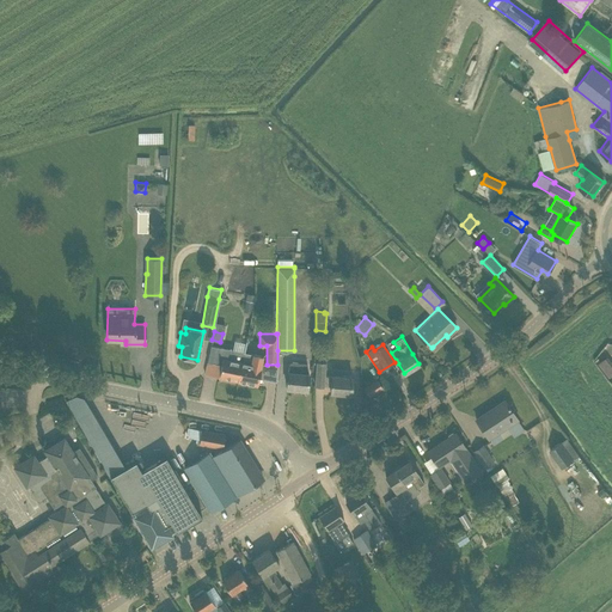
[(204,374),(238,381),(242,361),(244,352),(210,346),(204,374)]
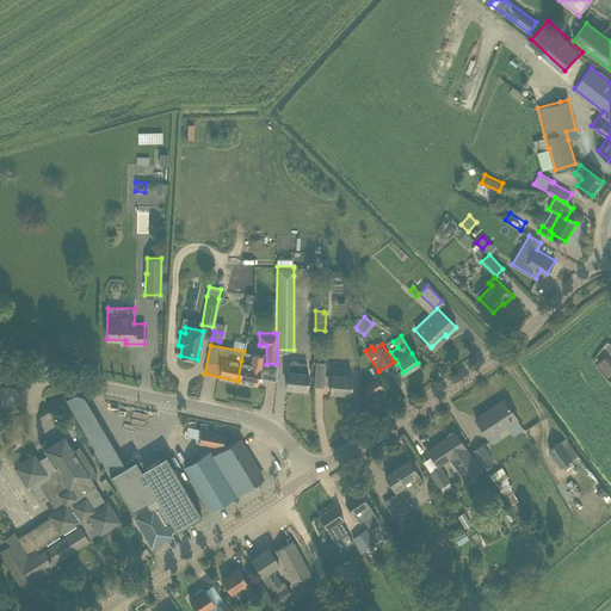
[(241,360),(238,381),(257,384),(263,355),(244,351),(241,360)]
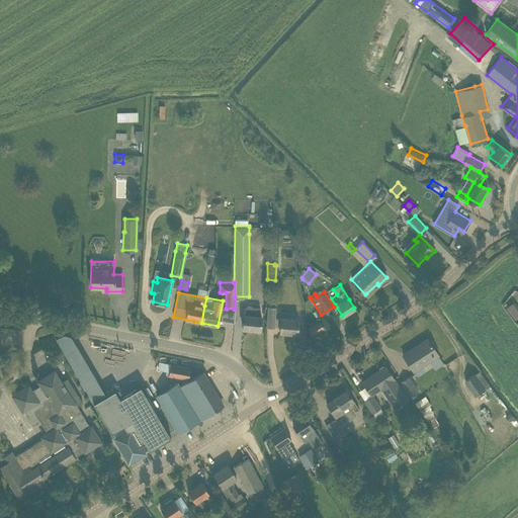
[(516,319),(517,318),(517,306),(515,301),(508,307),(516,319)]
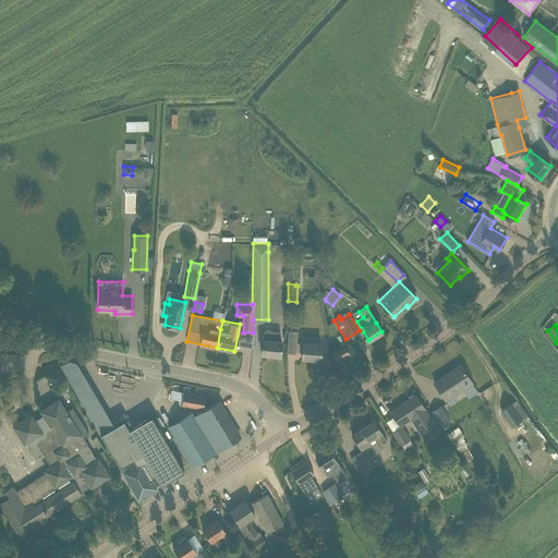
[(295,342),(296,330),(289,329),(287,352),(295,352),(295,351),(302,352),(301,358),(320,359),(322,342),(301,341),(301,342),(295,342)]
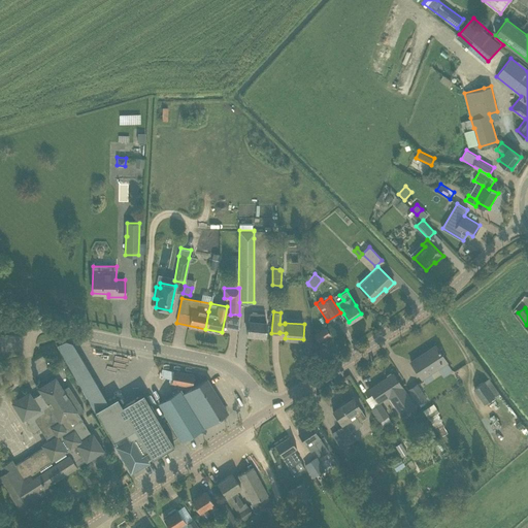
[(266,321),(264,321),(264,314),(252,312),(250,314),(246,335),(265,336),(266,321)]
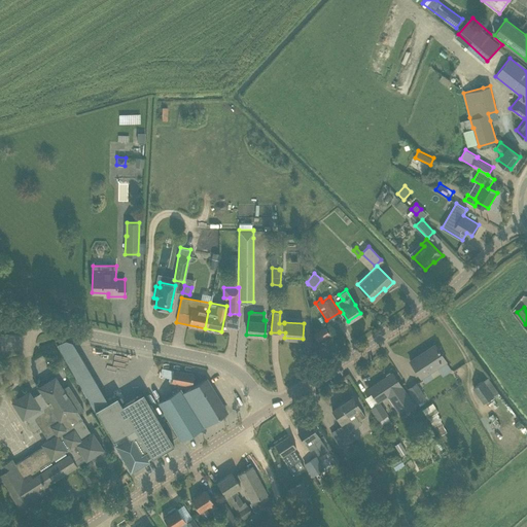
[(313,334),(317,341),(329,334),(325,326),(313,334)]
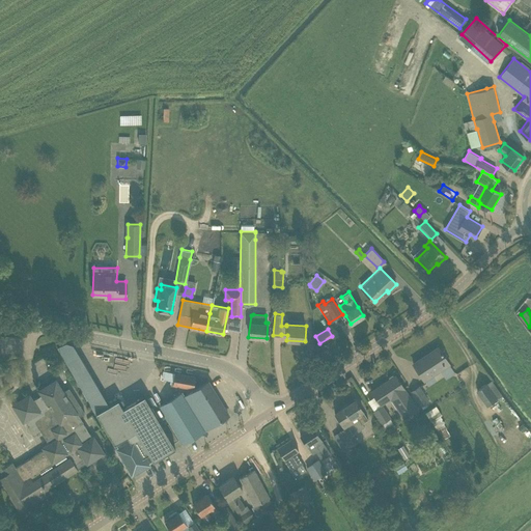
[(415,366),(424,381),(434,374),(437,380),(443,374),(440,371),(449,365),(438,347),(429,353),(431,355),(415,366)]
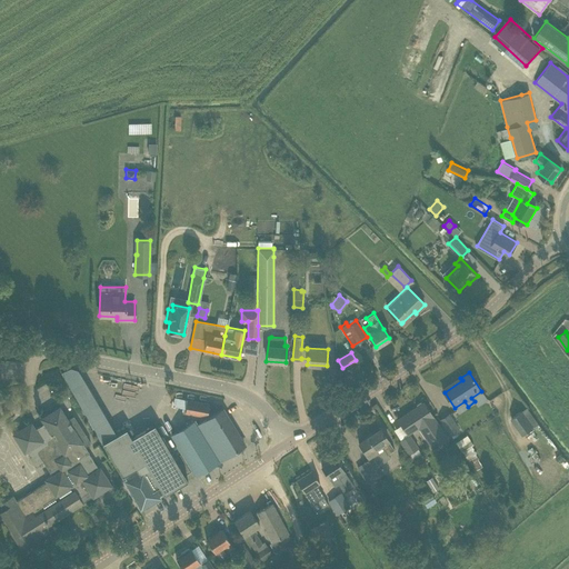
[(185,412),(207,416),(209,403),(177,398),(176,406),(186,408),(185,412)]
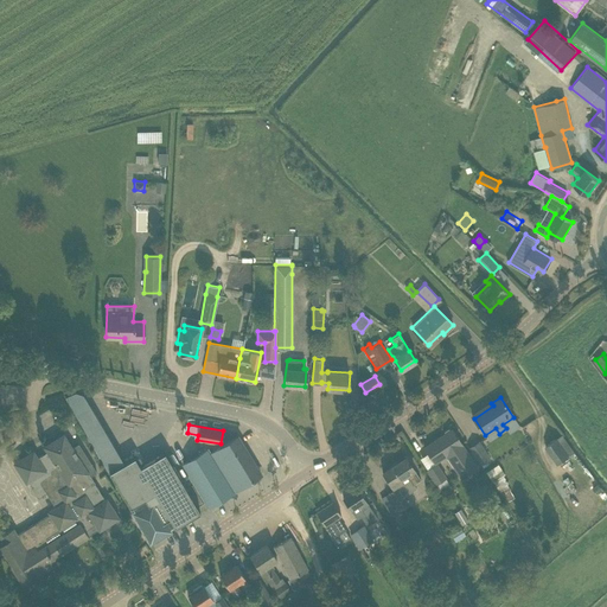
[(445,434),(425,447),(435,464),(426,470),(435,484),(446,477),(436,462),(446,455),(461,479),(477,467),(459,439),(452,429),(451,430),(449,429),(447,428),(443,430),(443,433),(445,434)]
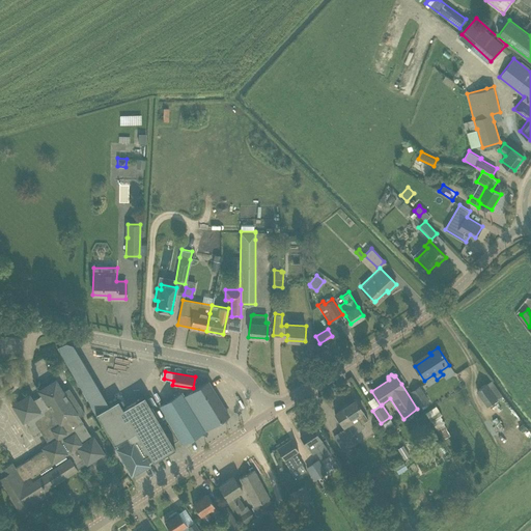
[(476,390),(487,406),(502,394),(492,379),(476,390)]
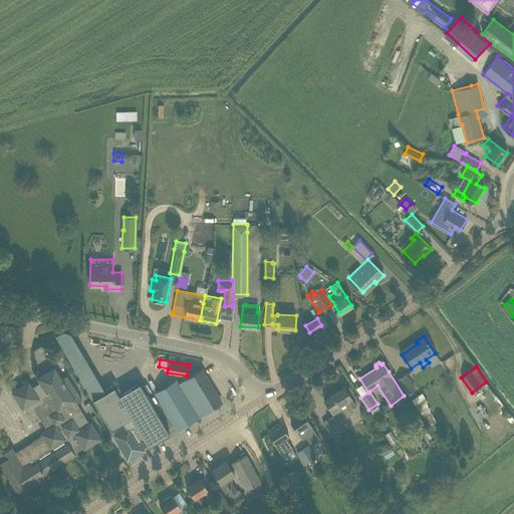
[(46,429),(46,430),(51,427),(58,428),(64,438),(73,432),(79,442),(80,442),(80,443),(84,450),(101,439),(94,429),(93,430),(80,410),(80,409),(77,404),(82,401),(66,375),(61,378),(53,367),(37,377),(39,382),(32,387),(28,380),(11,392),(22,409),(24,408),(26,411),(25,411),(32,422),(39,418),(46,429)]
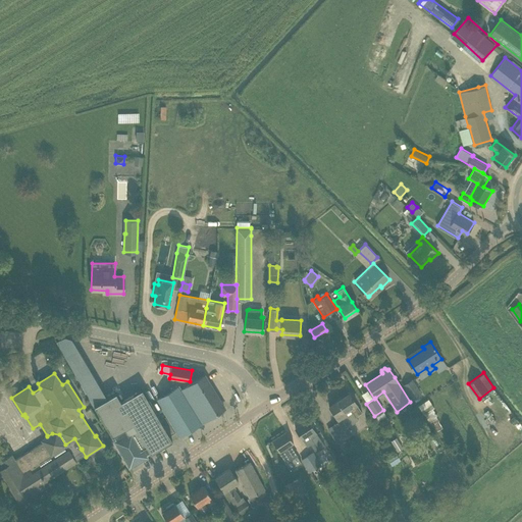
[(180,388),(178,384),(172,387),(165,375),(120,402),(115,393),(94,406),(111,436),(113,435),(115,439),(113,440),(128,466),(171,440),(171,439),(179,435),(179,436),(201,423),(180,388)]
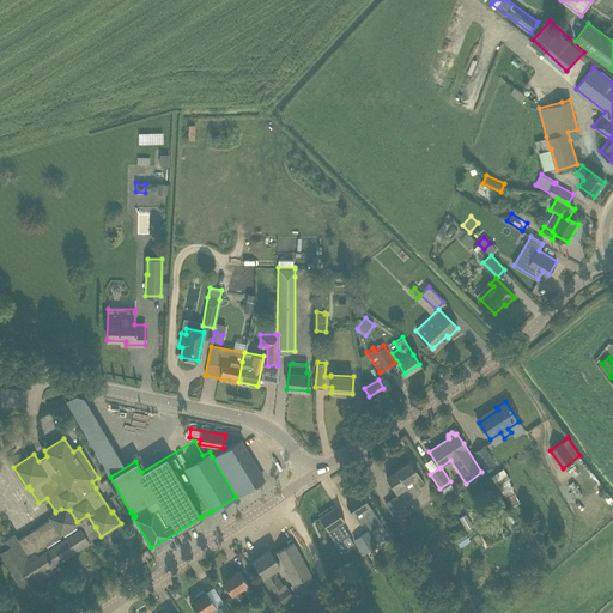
[(230,447),(229,445),(212,456),(236,497),(262,480),(246,451),(247,451),(240,441),(230,447)]
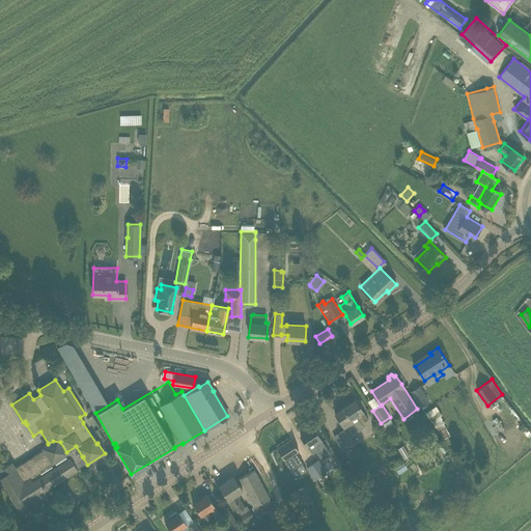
[(410,391),(420,406),(428,399),(419,385),(410,391)]
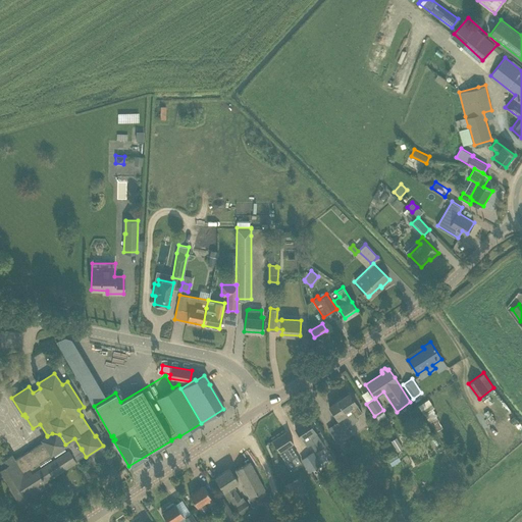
[(338,419),(340,420),(333,424),(343,438),(352,433),(348,426),(358,419),(355,416),(361,412),(349,393),(328,406),(337,419),(338,419)]
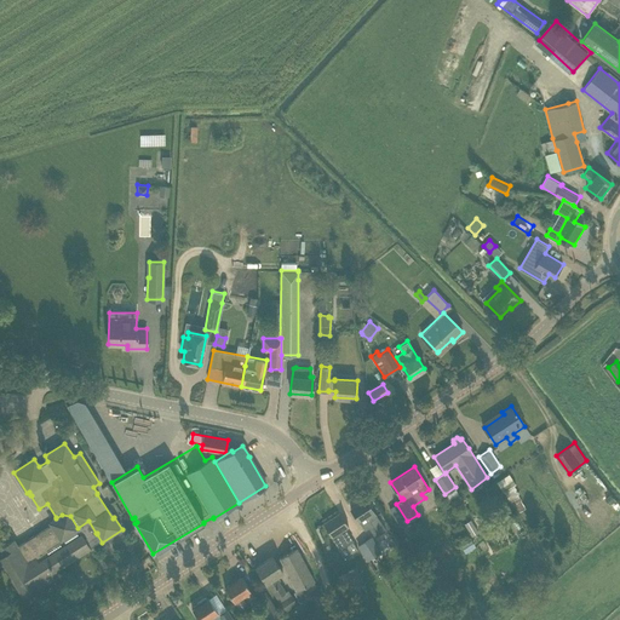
[(510,475),(498,480),(510,506),(521,501),(510,475)]
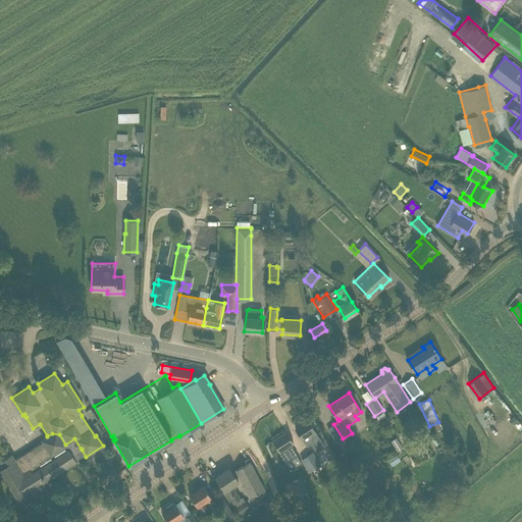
[(515,417),(510,420),(514,425),(519,421),(515,417)]
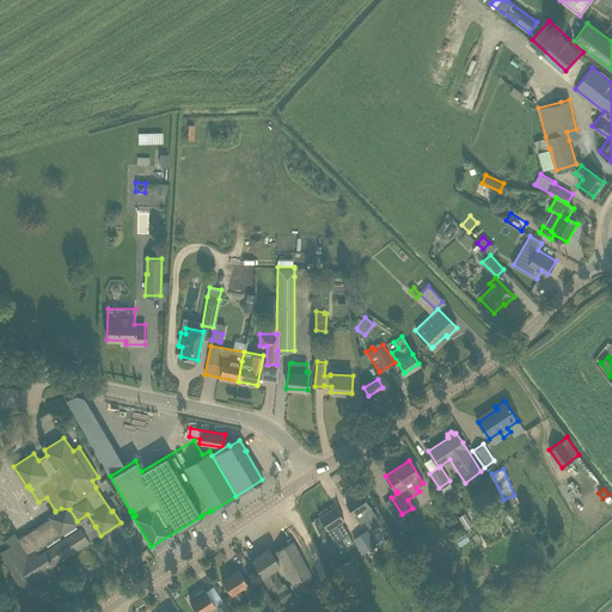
[(360,522),(363,520),(369,528),(380,522),(360,493),(346,502),(354,514),(354,513),(360,522)]
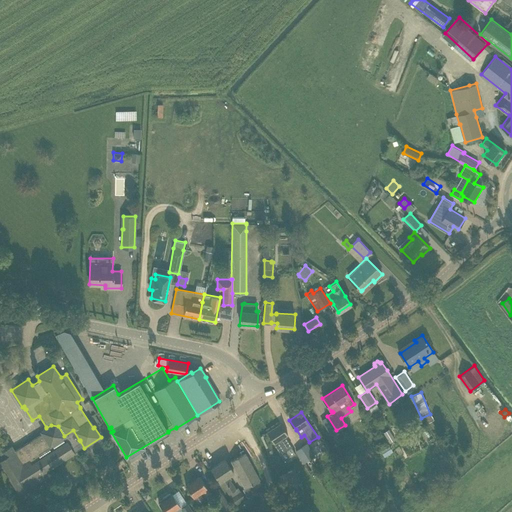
[(287,434),(286,432),(280,423),(266,432),(280,453),(291,446),(285,436),(287,434)]
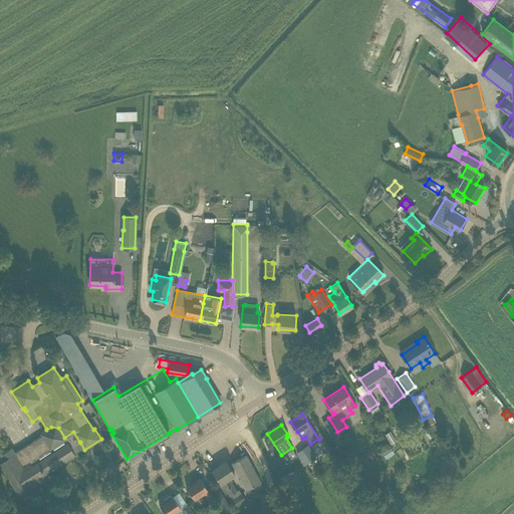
[(46,430),(46,429),(43,432),(42,435),(15,453),(11,448),(0,454),(0,455),(3,460),(0,462),(0,465),(14,488),(17,493),(29,486),(30,488),(47,477),(44,473),(74,454),(72,450),(78,445),(79,445),(79,444),(80,444),(80,443),(80,442),(79,442),(73,432),(64,438),(58,428),(51,427),(46,430)]
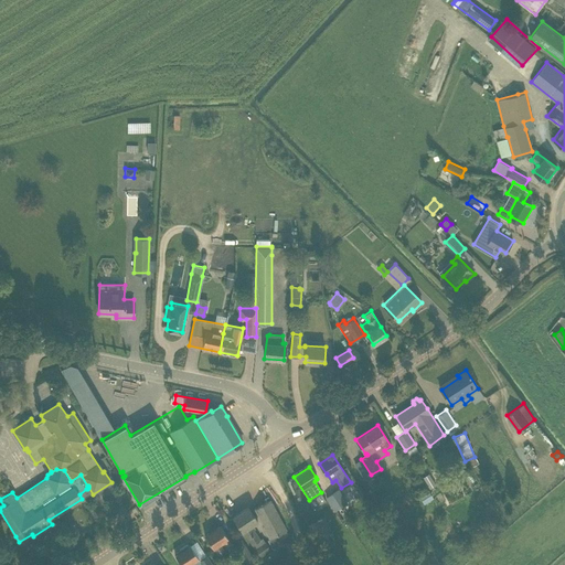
[(427,473),(420,477),(426,486),(433,482),(427,473)]
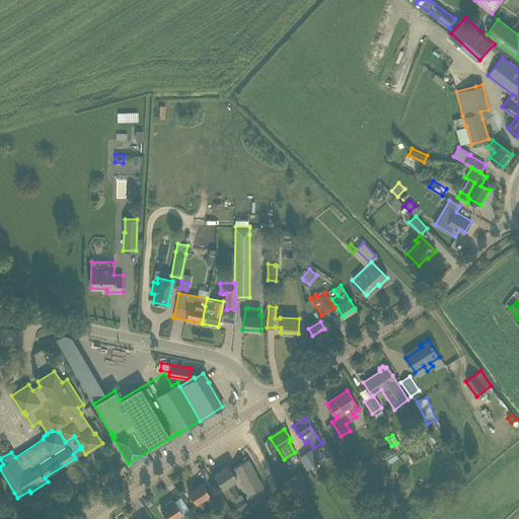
[(311,448),(305,453),(312,465),(319,460),(311,448)]
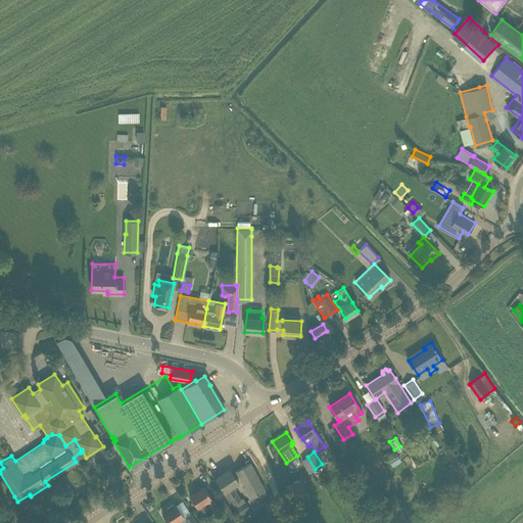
[(315,469),(307,457),(301,461),(308,472),(315,469)]
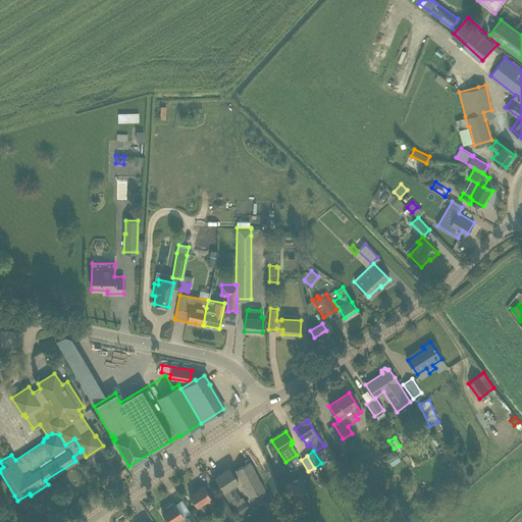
[(249,497),(247,498),(253,508),(270,499),(250,462),(235,470),(249,497)]
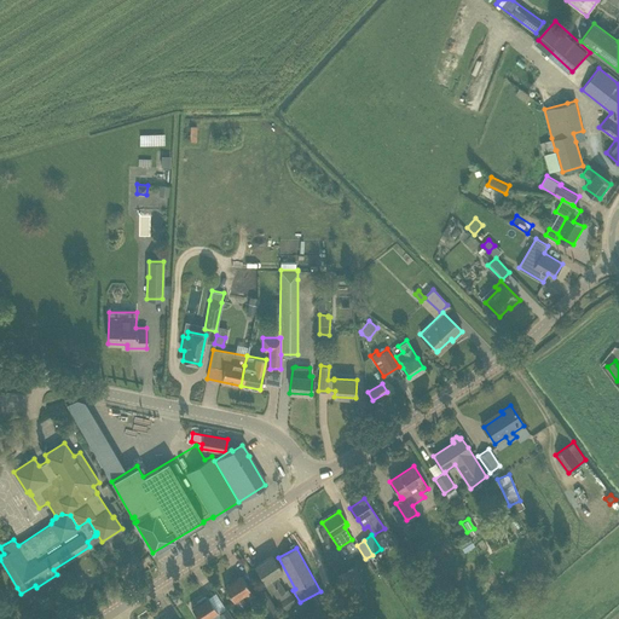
[(285,590),(276,576),(282,571),(272,555),(255,566),(275,596),(285,590)]
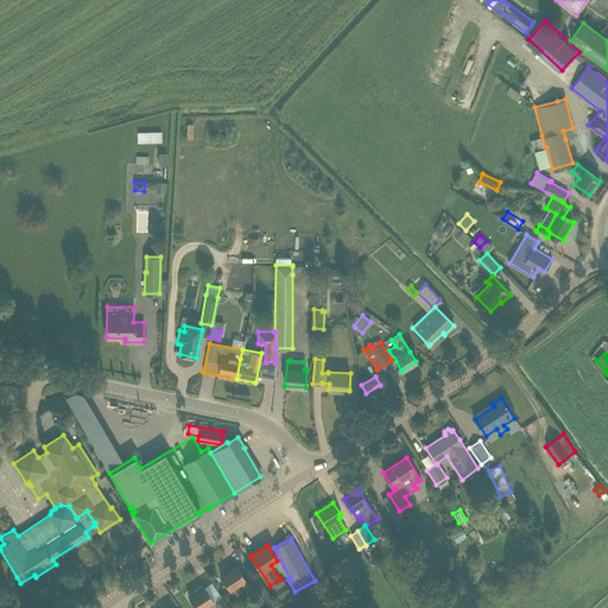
[(220,576),(227,587),(238,602),(245,597),(236,586),(246,580),(236,565),(220,576)]
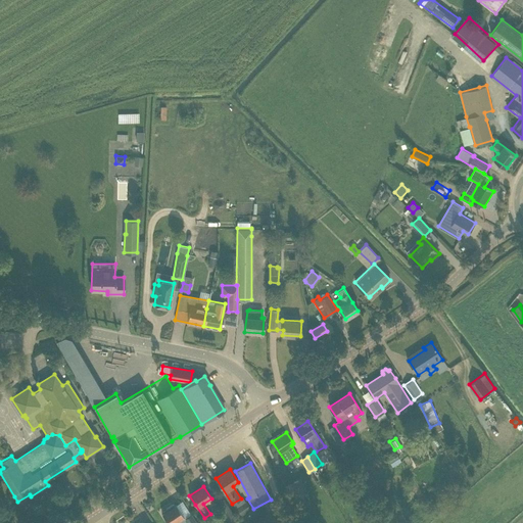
[(212,500),(228,522),(240,522),(221,493),(212,500)]
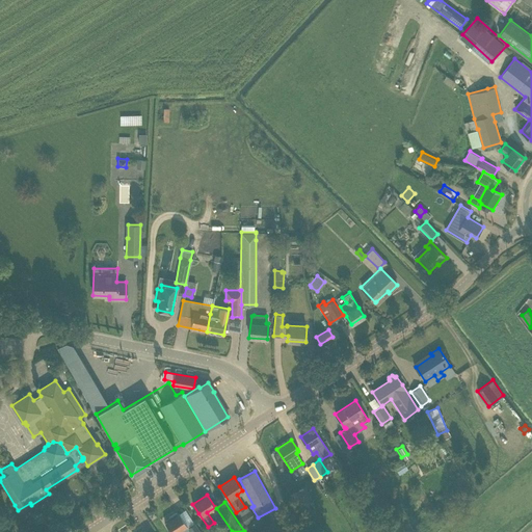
[(245,507),(237,512),(239,516),(244,524),(255,517),(249,510),(247,505),(245,507)]
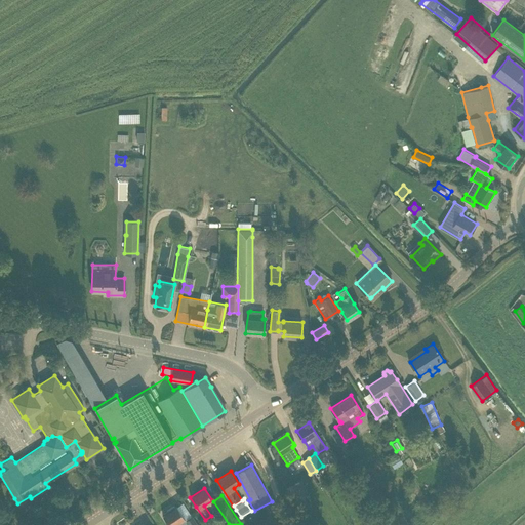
[(168,512),(162,516),(168,524),(177,524),(176,523),(185,518),(176,507),(175,508),(173,506),(167,510),(168,512)]
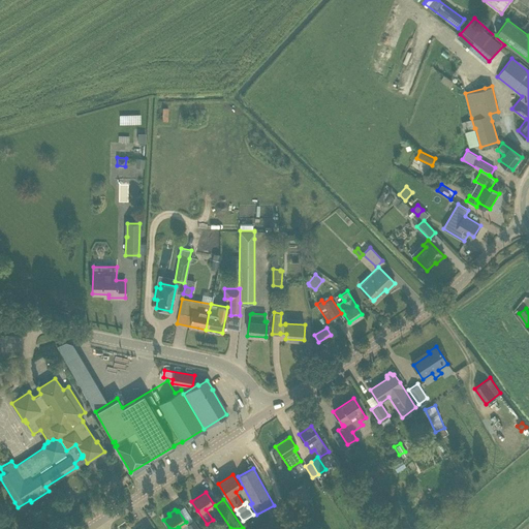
[(199,528),(194,520),(186,524),(189,528),(199,528)]
